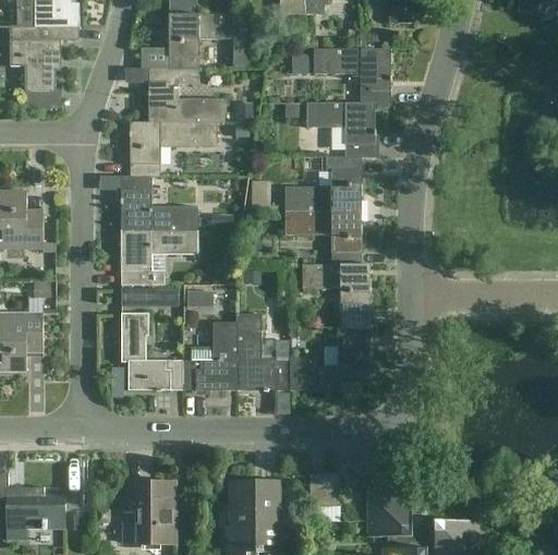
[(35,0),(35,24),(38,26),(80,26),(80,2),(65,2),(65,0),(35,0)]
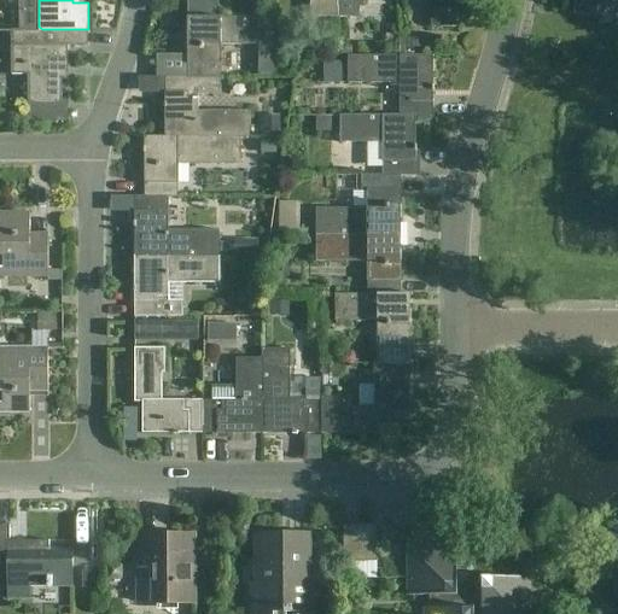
[(187,0),(187,16),(219,16),(219,15),(217,0),(187,0)]
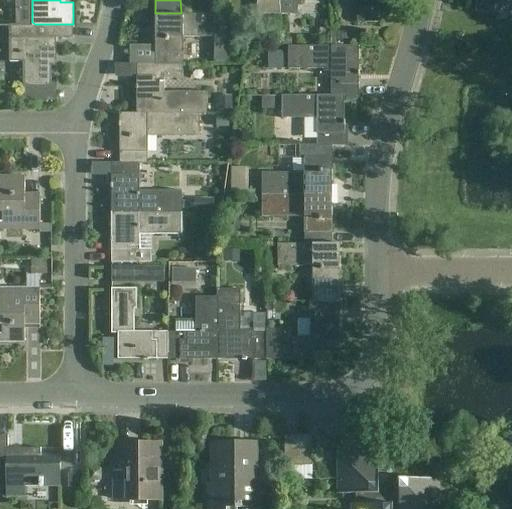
[(279,5),(279,0),(256,0),(257,13),(280,13),(280,5),(279,5)]
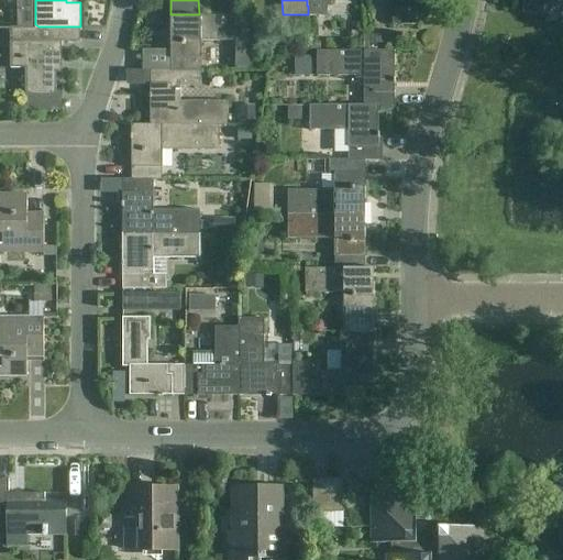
[(392,0),(392,23),(416,23),(416,0),(423,0),(392,0)]
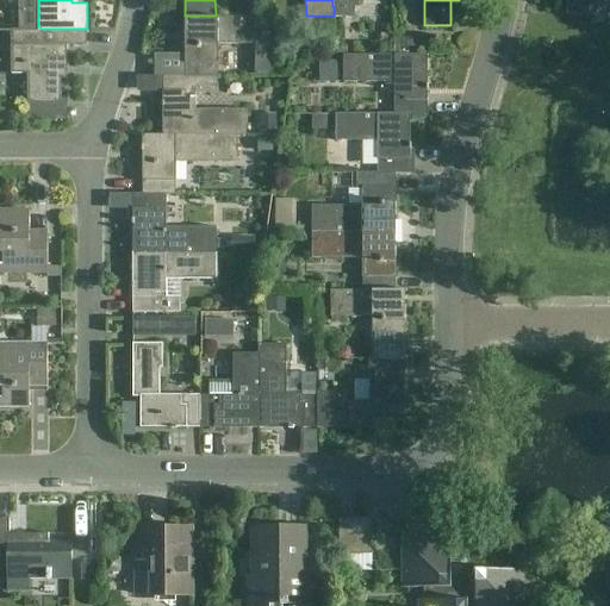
[(587,8),(587,1),(609,0),(566,0),(567,12),(587,12),(587,10),(587,8)]
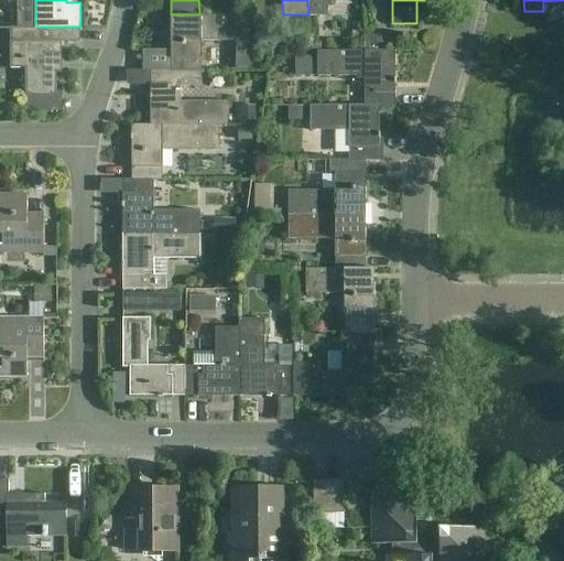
[(247,13),(199,13),(199,14),(171,14),(171,68),(171,69),(181,69),(181,71),(202,71),(202,40),(247,39),(247,13)]
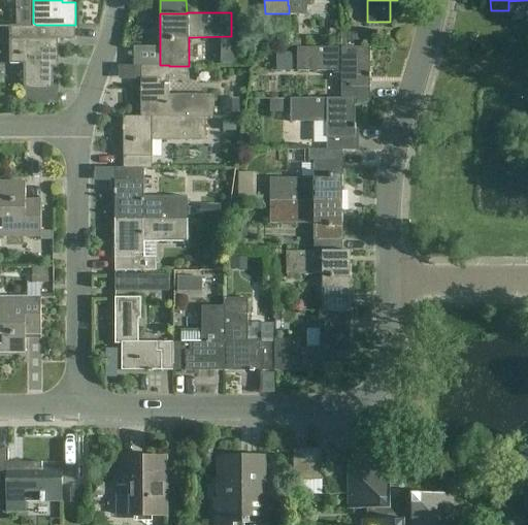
[(36,25),(33,23),(9,23),(9,54),(23,54),(23,87),(53,87),(54,56),(58,56),(58,36),(36,36),(36,25)]
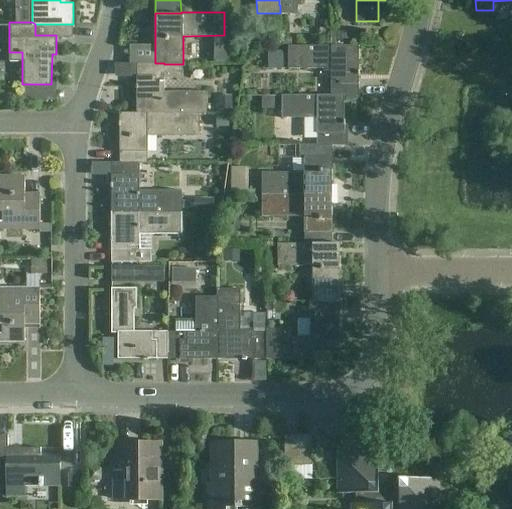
[(331,66),(331,93),(331,94),(344,94),(359,94),(359,44),(288,44),(288,66),(331,66)]
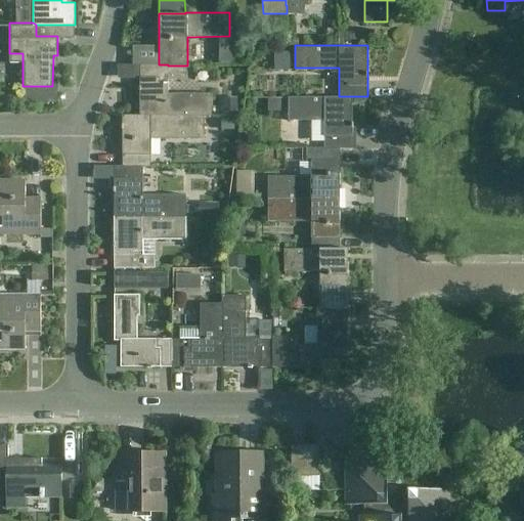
[(159,64),(159,63),(139,63),(139,114),(139,115),(204,115),(212,115),(212,92),(168,92),(168,76),(187,77),(187,66),(168,66),(168,64),(159,64)]
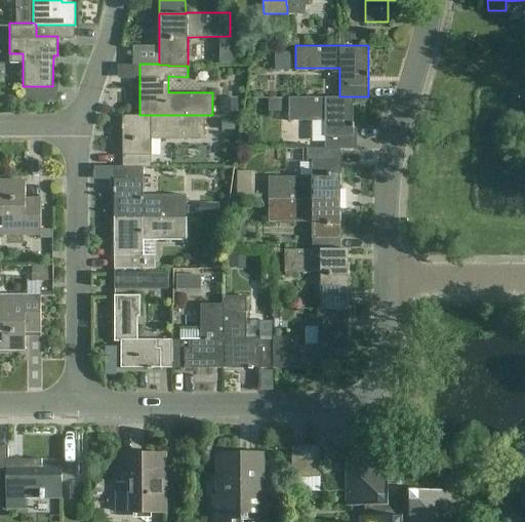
[(353,148),(353,96),(339,96),(339,95),(288,95),(289,119),(325,119),(325,146),(325,147),(340,147),(340,148),(353,148)]
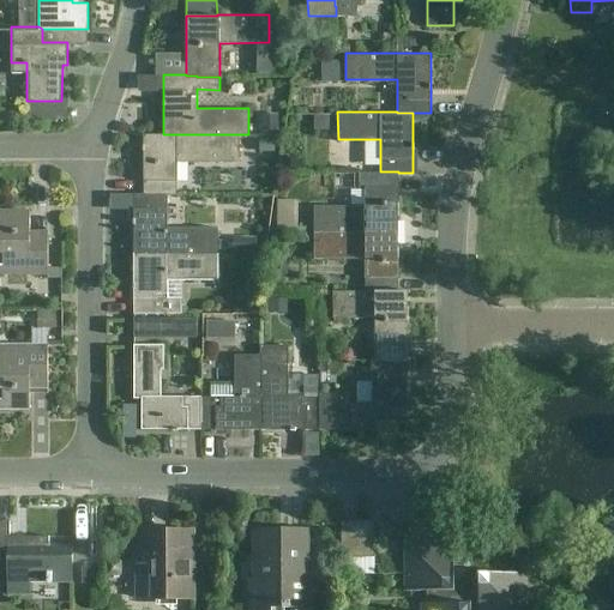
[(239,161),(239,134),(163,134),(163,133),(143,133),(143,193),(167,193),(167,194),(176,194),(176,161),(239,161)]
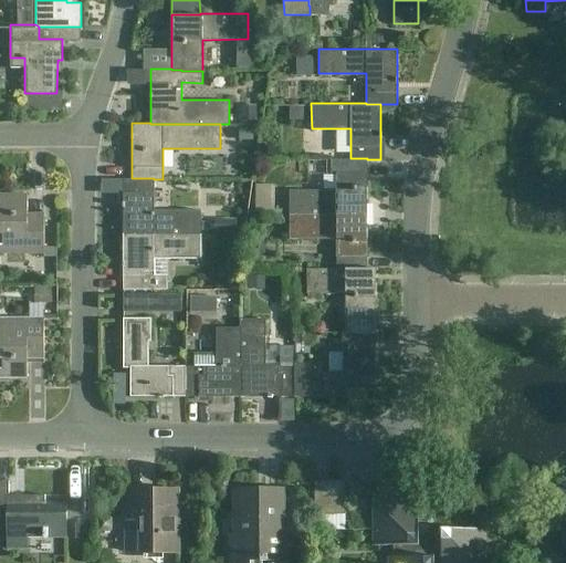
[(367,214),(367,159),(367,158),(350,158),(350,157),(331,157),(331,173),(336,173),(336,188),(289,189),(289,214),(367,214)]
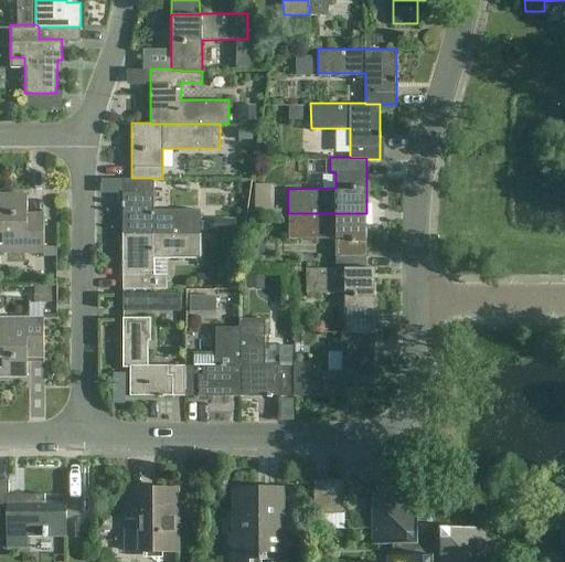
[(329,159),(311,160),(312,180),(329,179),(329,159)]
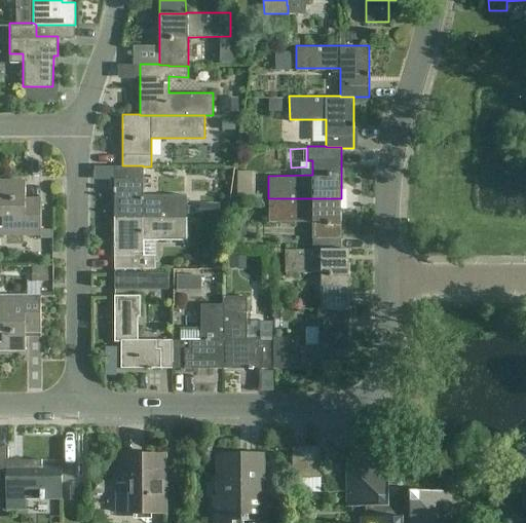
[(143,193),(143,166),(143,165),(122,165),(115,165),(115,217),(187,217),(187,193),(143,193)]
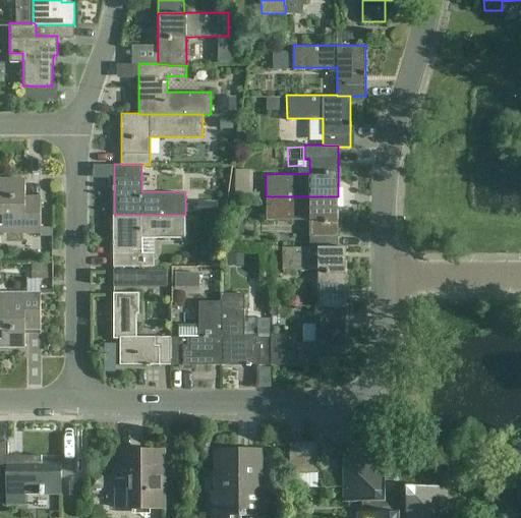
[(0,177),(0,230),(40,231),(41,194),(39,194),(39,203),(24,203),(24,177),(0,177)]
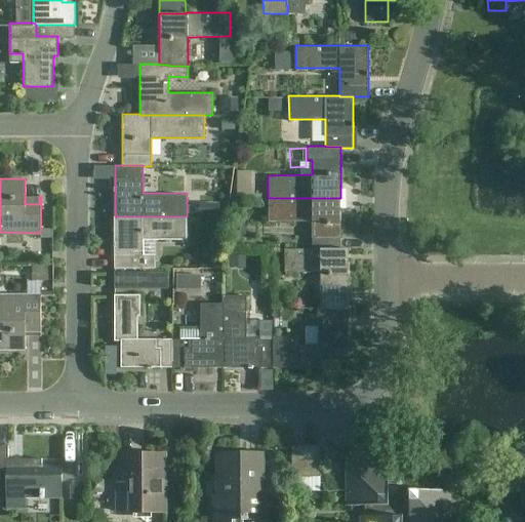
[(340,248),(340,198),(268,198),(268,221),(312,221),(312,248),(340,248)]
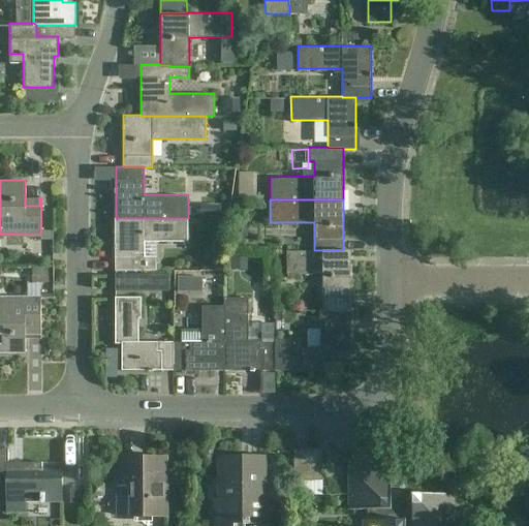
[(188,240),(188,218),(116,218),(116,270),(155,270),(155,254),(144,254),(144,241),(188,240)]
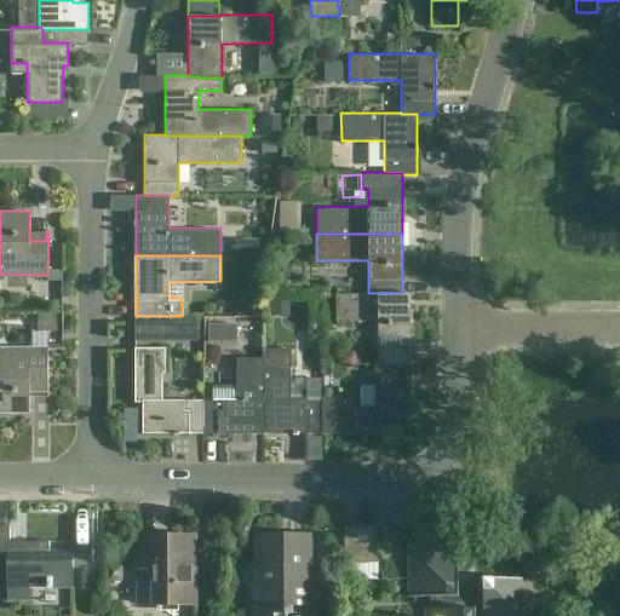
[(412,293),(402,293),(368,293),(336,293),(336,320),(378,320),(378,362),(412,362),(412,356),(409,356),(409,339),(412,339),(412,293)]
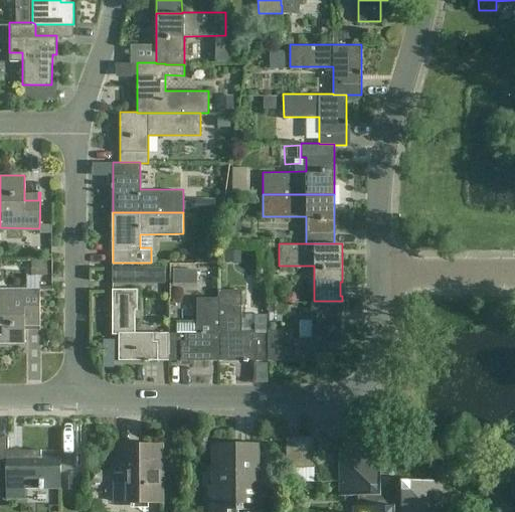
[(141,266),(112,266),(112,281),(141,281),(141,266)]
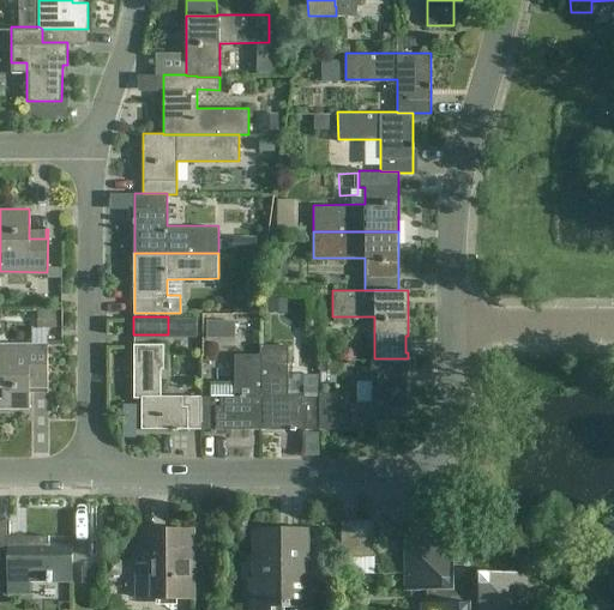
[(0,406),(30,406),(30,378),(46,378),(46,386),(47,386),(47,343),(0,343),(0,406)]
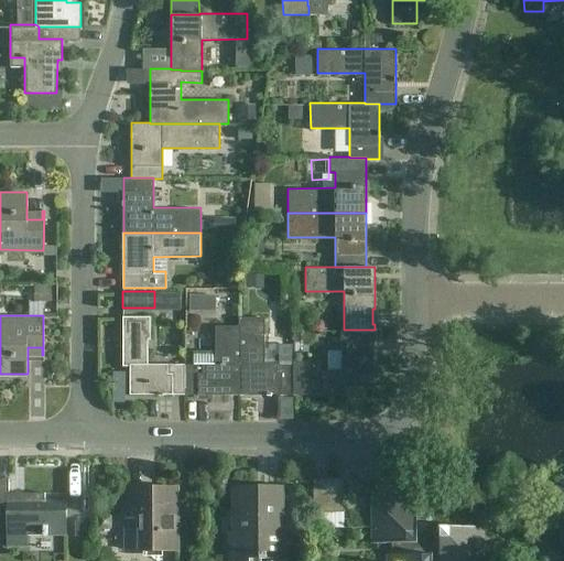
[(185,394),(185,363),(148,363),(148,338),(150,338),(150,315),(122,315),(122,366),(129,366),(129,394),(185,394)]
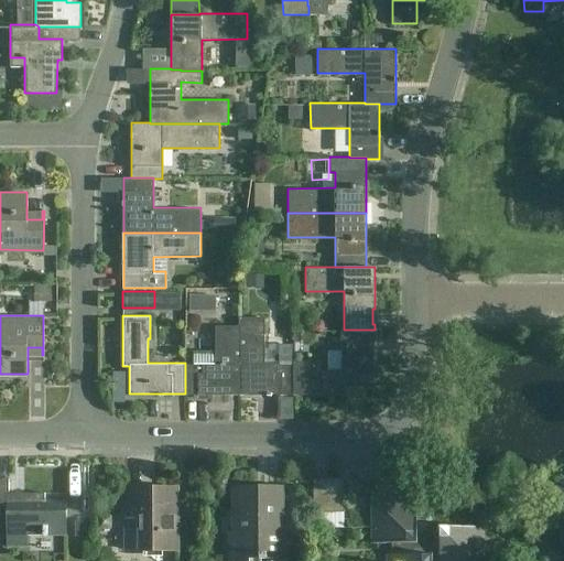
[(239,316),(239,325),(239,394),(294,394),(294,364),(293,364),(263,364),(263,316),(239,316)]
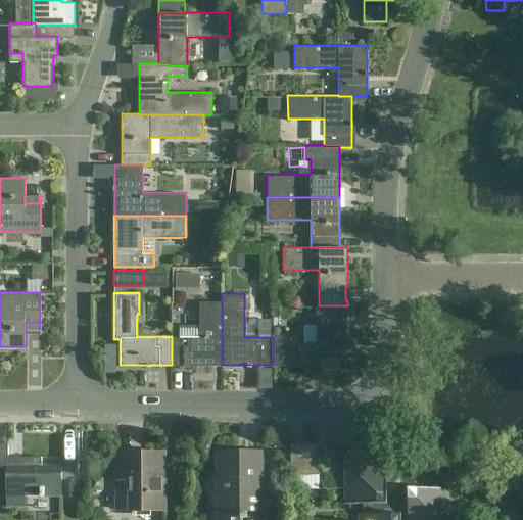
[(172,365),(222,365),(222,301),(199,301),(199,326),(178,326),(178,336),(172,336),(172,365)]
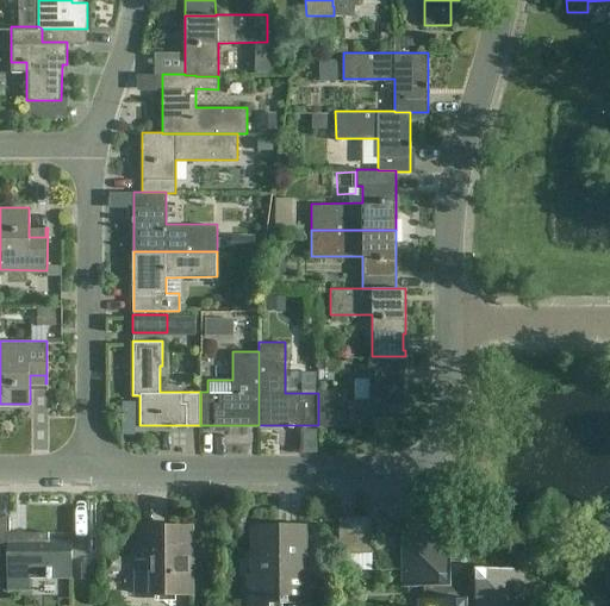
[(405,418),(405,356),(372,356),(368,356),(368,398),(346,398),(346,389),(317,389),(317,393),(318,393),(318,425),(374,425),(374,418),(405,418)]
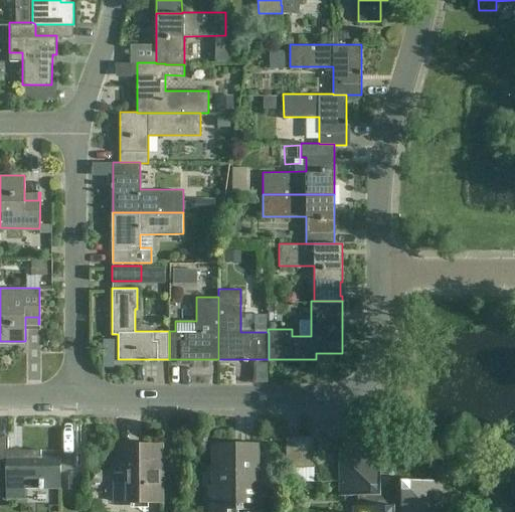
[(242,325),(268,324),(267,313),(242,314),(242,325)]
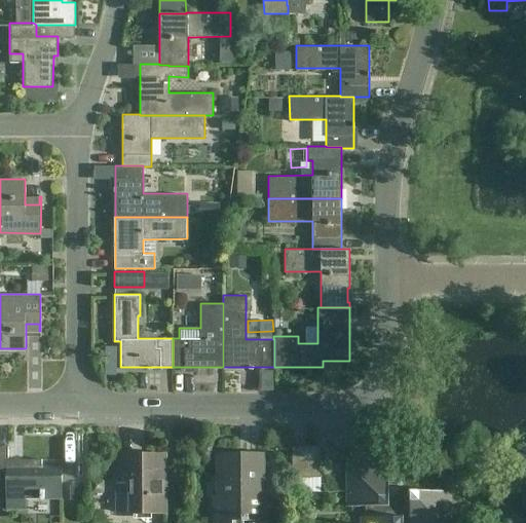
[(26,508),(26,497),(61,497),(61,462),(42,462),(42,458),(8,458),(8,445),(0,445),(0,480),(7,481),(7,508),(26,508)]
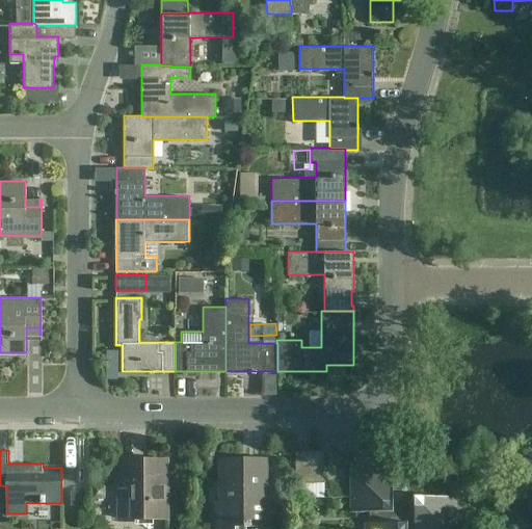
[(295,450),(295,481),(289,481),(288,494),(303,494),(303,481),(324,481),(324,450),(295,450)]
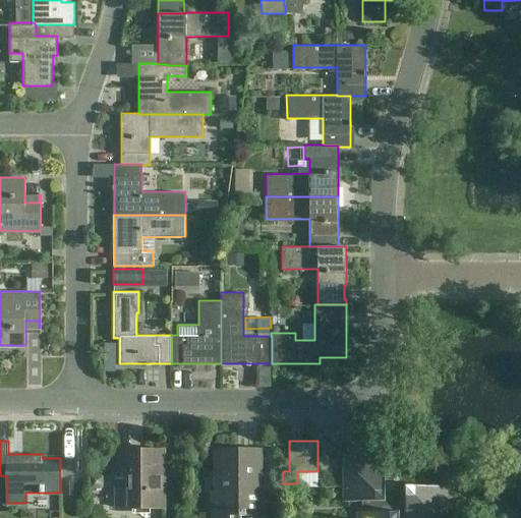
[(215,448),(215,492),(211,492),(210,517),(242,517),(242,513),(264,513),(264,490),(261,490),(261,448),(215,448)]
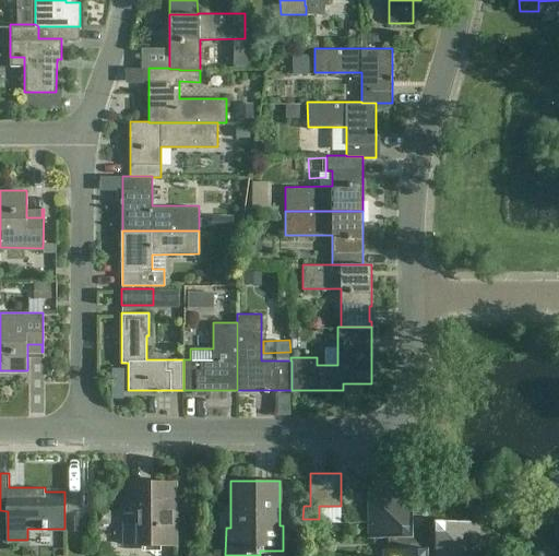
[(127,482),(127,511),(123,511),(125,543),(138,543),(138,545),(176,545),(176,482),(127,482)]
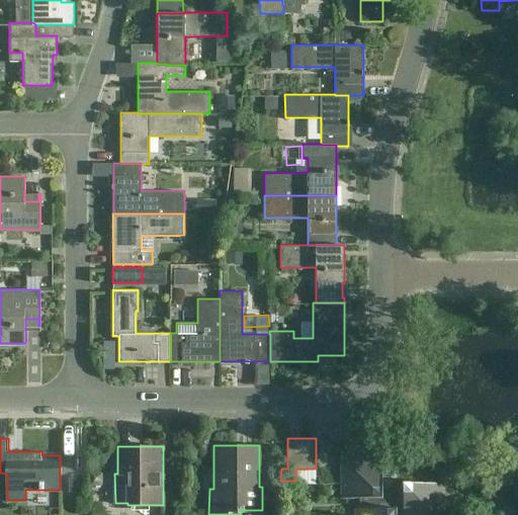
[(397,514),(397,509),(403,509),(402,514),(442,514),(443,483),(445,483),(445,482),(403,482),(403,486),(382,486),(382,453),(381,453),(381,456),(342,456),(342,495),(340,495),(340,497),(360,497),(360,506),(354,506),(354,508),(356,508),(356,514),(397,514)]
